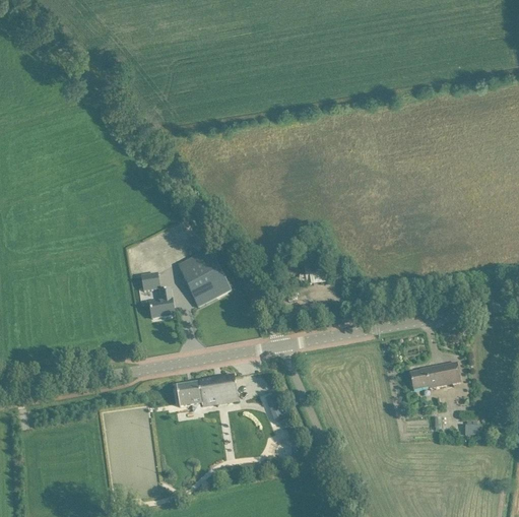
[(197,306),(231,288),(209,247),(178,264),(197,306)]
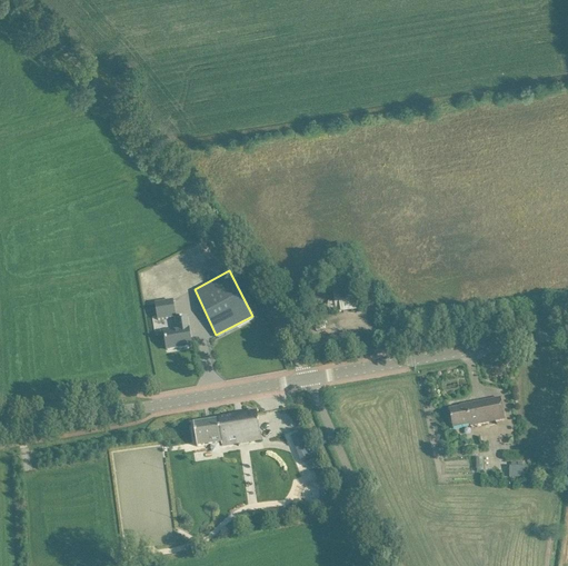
[(309,297),(301,285),(295,289),(302,303),(309,297)]
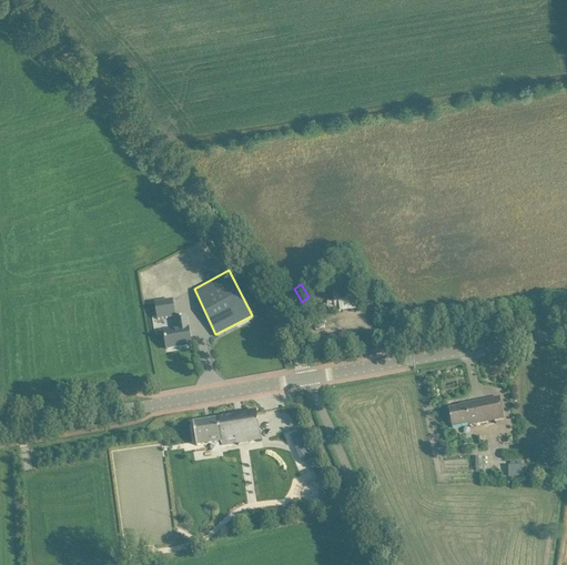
[(344,310),(344,302),(351,302),(350,293),(337,293),(337,310),(344,310)]
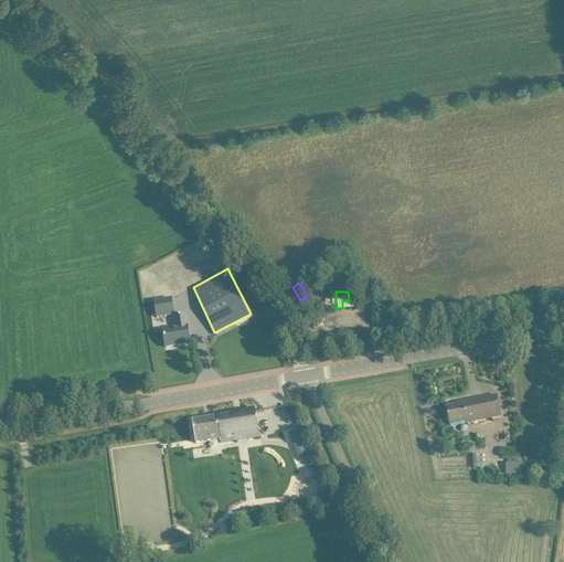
[(173,310),(171,295),(152,297),(155,313),(173,310)]
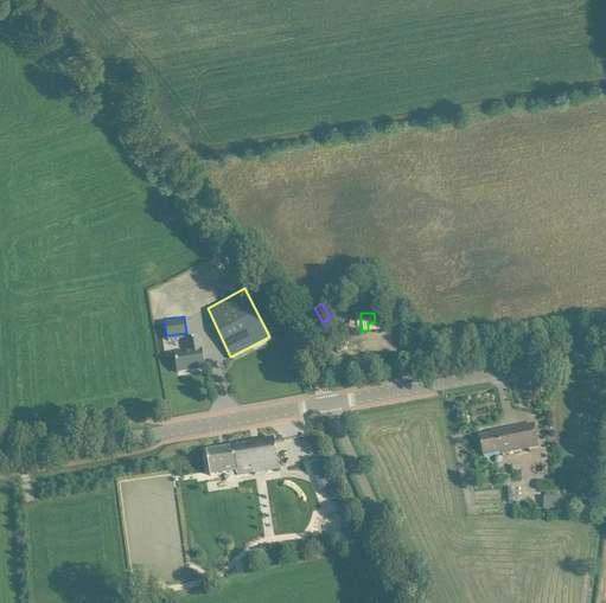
[(203,365),(198,333),(186,334),(189,348),(174,351),(177,370),(203,365)]
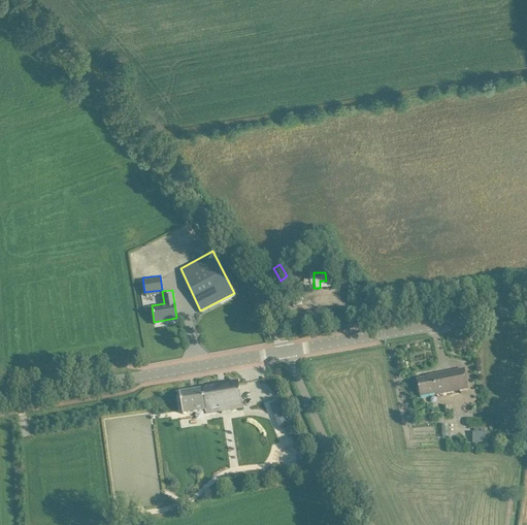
[(416,378),(419,395),(435,392),(435,393),(467,387),(464,366),(431,372),(431,374),(416,378)]
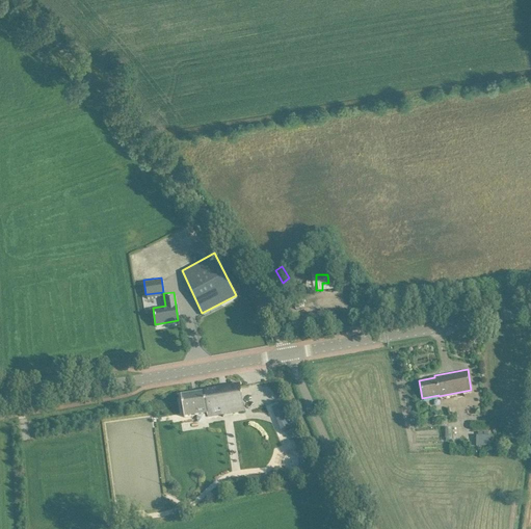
[(210,389),(180,393),(184,415),(207,412),(207,414),(213,413),(243,408),(239,382),(213,387),(214,388),(210,389)]
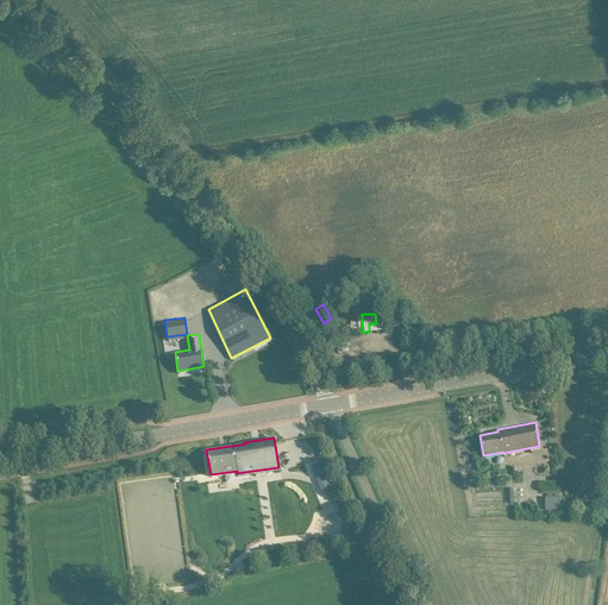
[(321,468),(314,472),(323,491),(330,487),(321,468)]
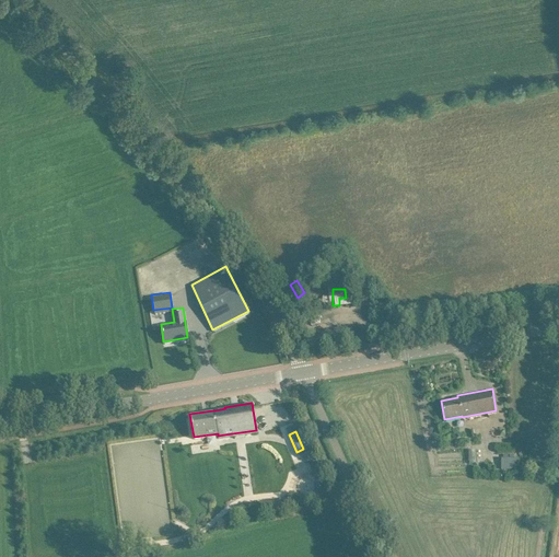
[(501,456),(501,467),(515,467),(515,456),(501,456)]
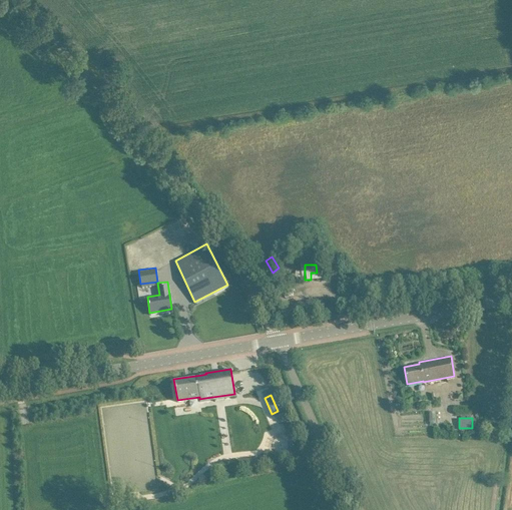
[(167,430),(161,430),(163,445),(169,445),(167,430)]
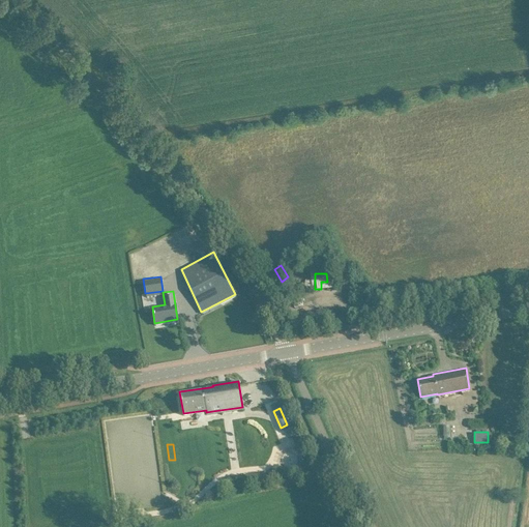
[(269,470),(243,474),(244,484),(270,479),(269,470)]
